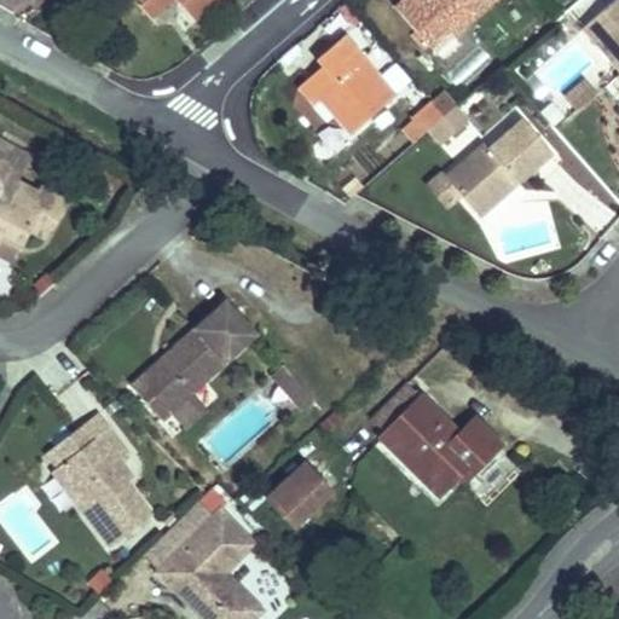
[(132,0),(150,19),(171,0),(174,0),(195,22),(219,0),(132,0)]
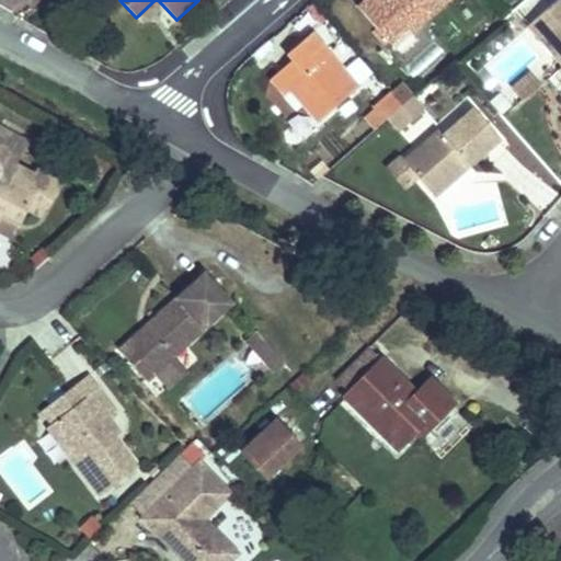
[(364,0),(357,7),(388,43),(407,27),(411,32),(447,0),(364,0)]
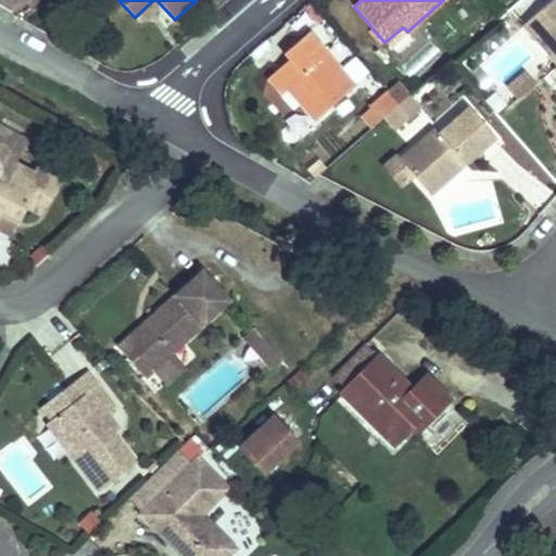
[(555,65),(553,68),(555,72),(555,0),(551,0),(522,25),(555,63),(555,65)]
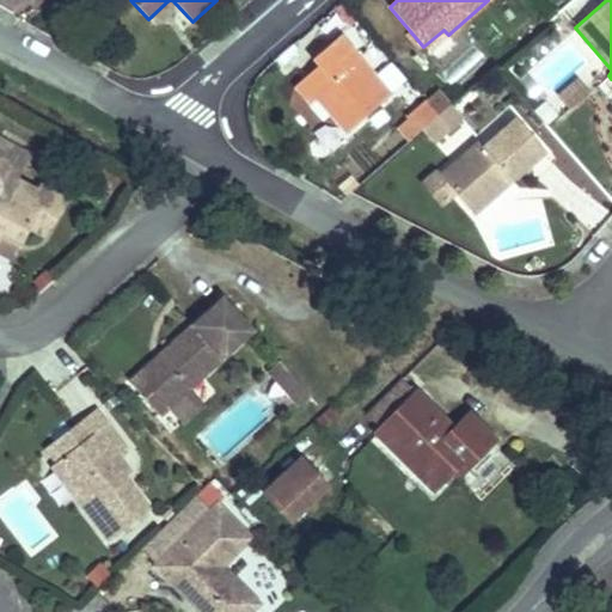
[(423,47),(428,51),(448,35),(444,30),(423,47)]
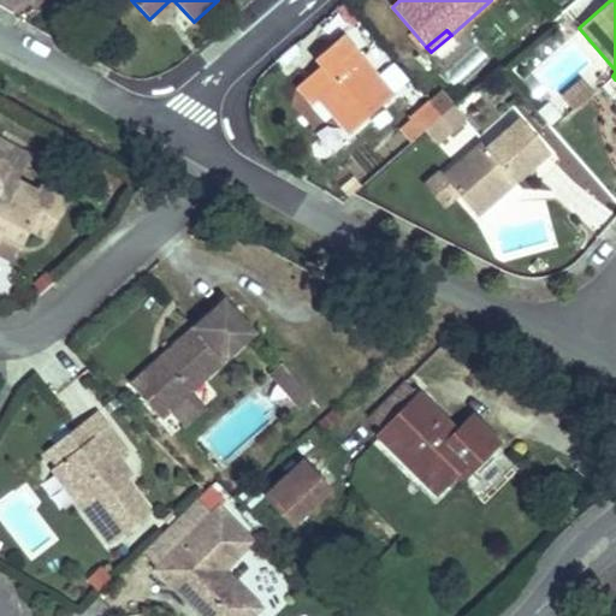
[(319,98),(349,132),(385,102),(368,83),(375,77),(341,36),(315,59),(321,65),(303,81),(319,98)]
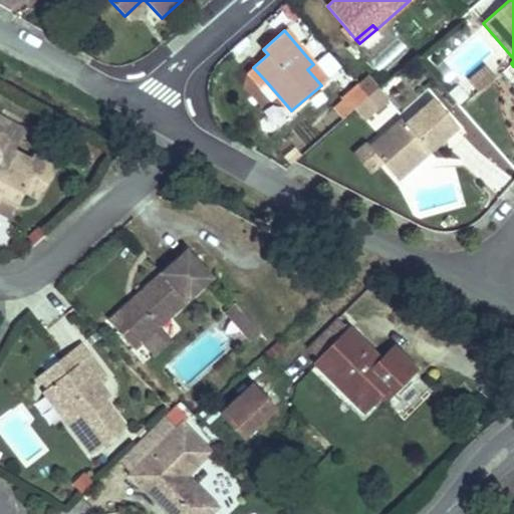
[(372,61),(384,72),(409,47),(397,36),(372,61)]
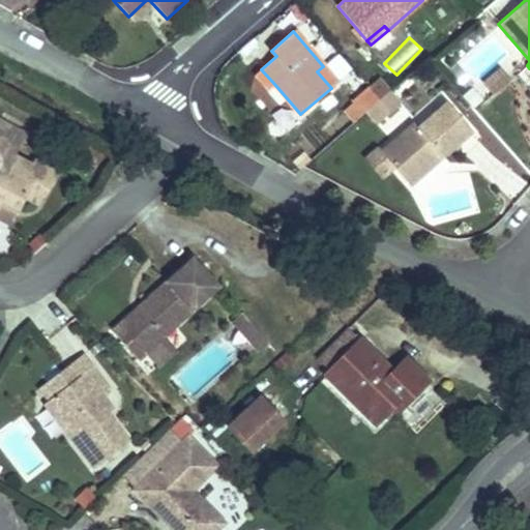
[(317,71),(331,88),(337,83),(323,66),(317,71)]
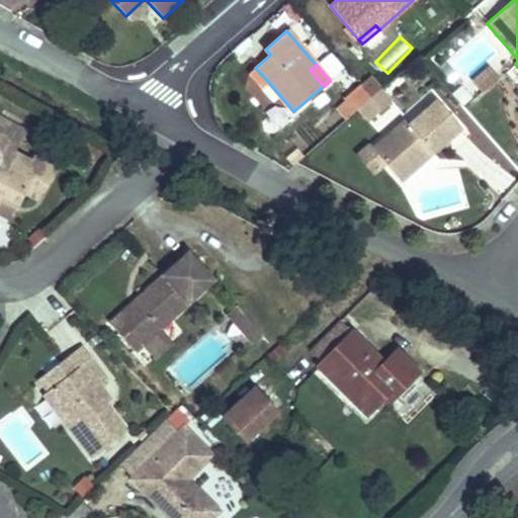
[(450,92),(459,105),(498,79),(489,67),(450,92)]
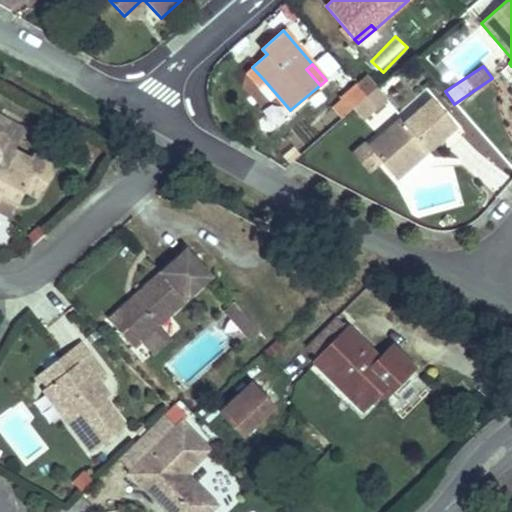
[(246,72),(259,86),(265,81),(252,67),(246,72)]
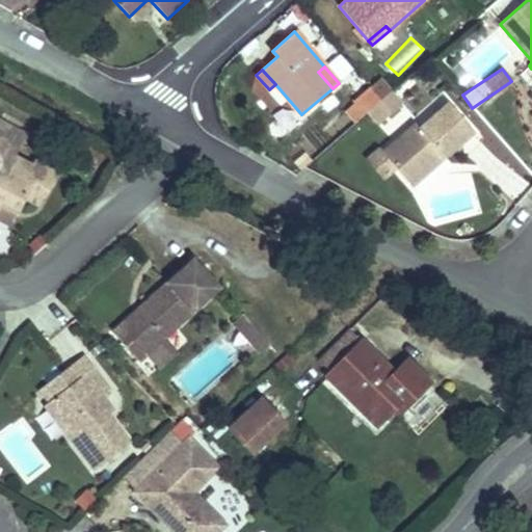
[(370,87),(377,96),(387,88),(379,79),(370,87)]
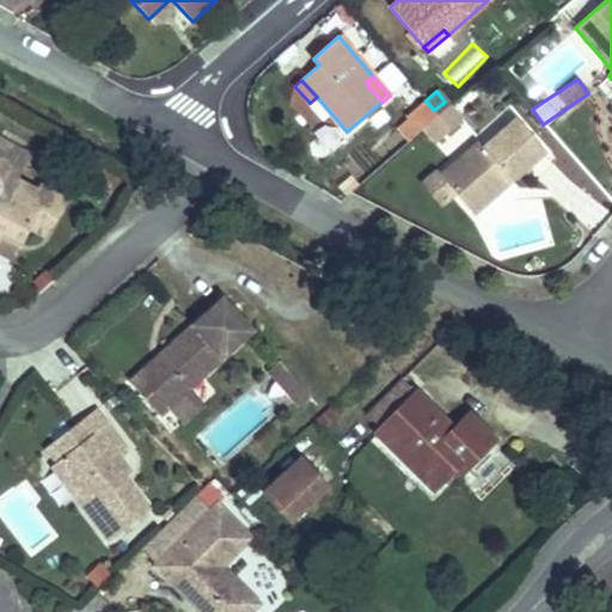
[(401,129),(410,141),(426,128),(439,116),(434,110),(426,101),(415,109),(417,111),(401,129)]
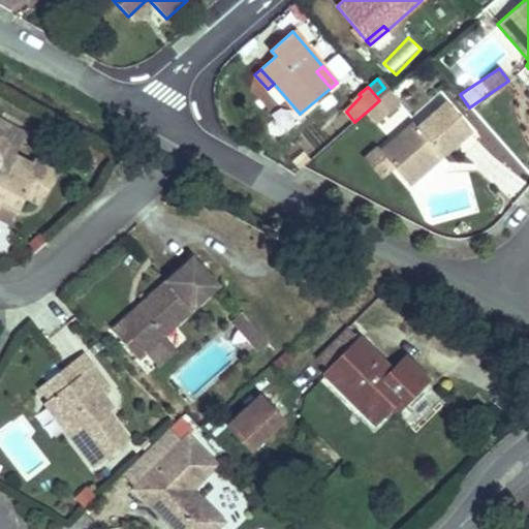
[(375,95),(379,100),(389,92),(384,88),(375,95)]
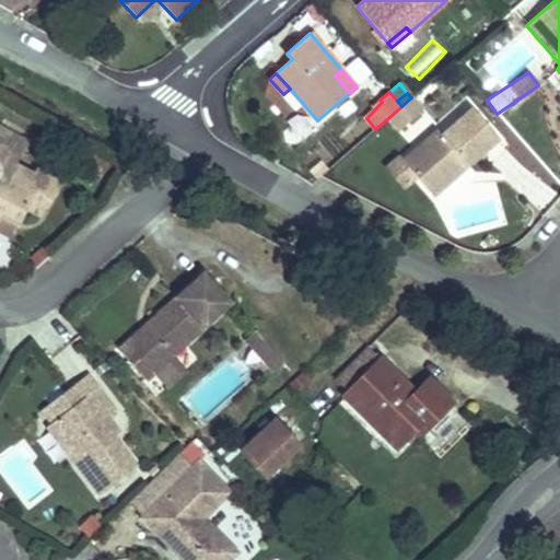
[(389,117),(398,127),(420,108),(411,97),(401,106),(389,117)]
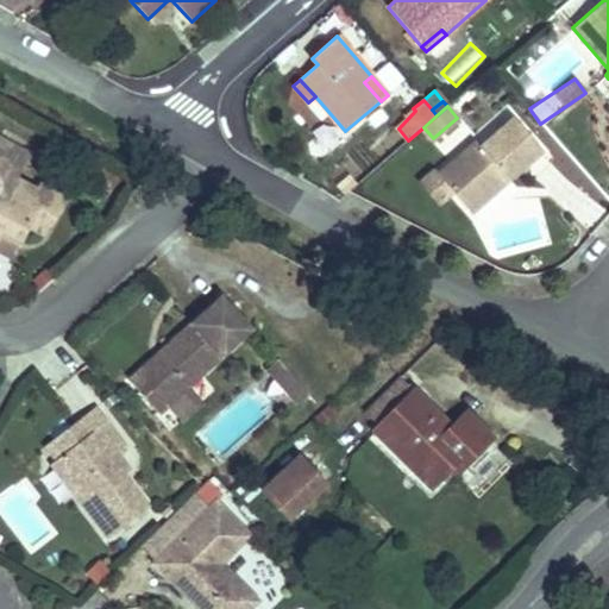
[(452,193),(466,208),(503,176),(509,182),(542,152),(513,117),(479,146),(473,140),(437,173),(437,174),(452,193)]
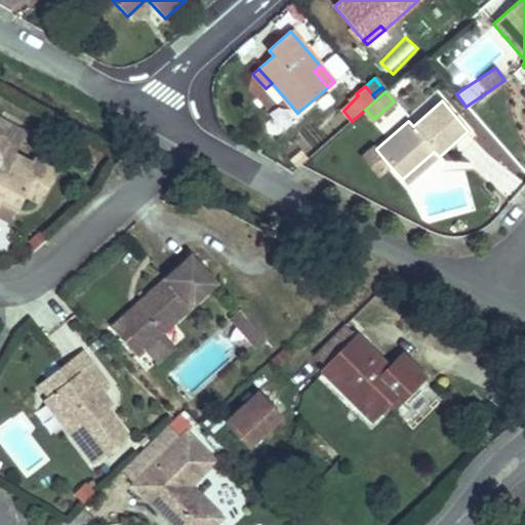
[(0,135),(16,145),(25,131),(0,118),(0,135)]
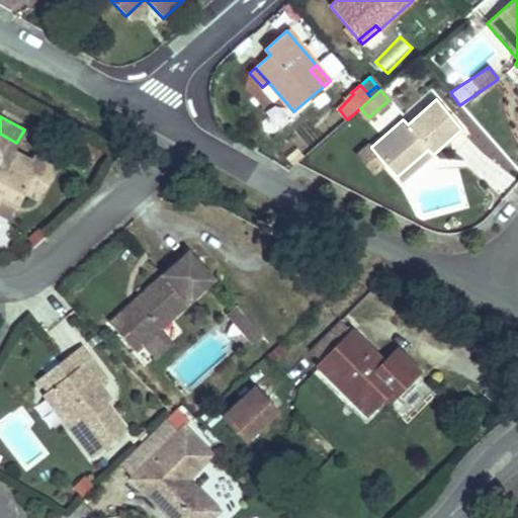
[(0,196),(16,205),(23,192),(37,200),(55,167),(34,157),(32,161),(13,151),(16,143),(0,134),(0,196)]
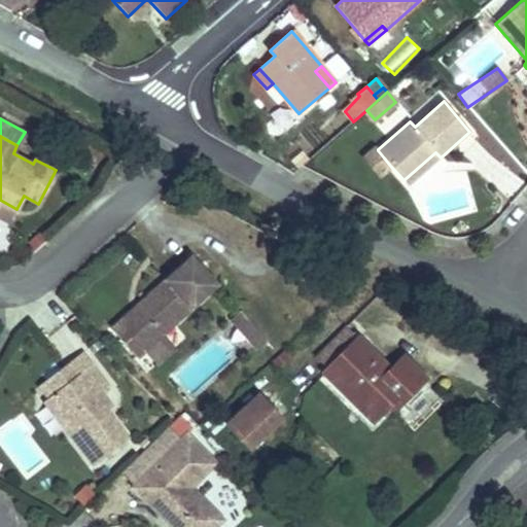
[(362,157),(380,177),(391,167),(378,150),(378,149),(376,146),(362,157)]
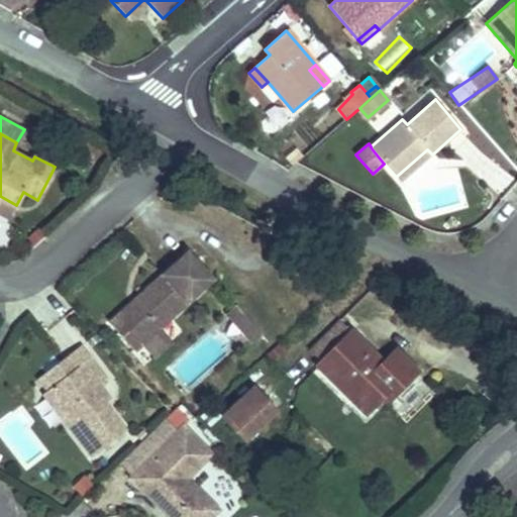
[(396,177),(401,182),(432,154),(427,149),(396,177)]
